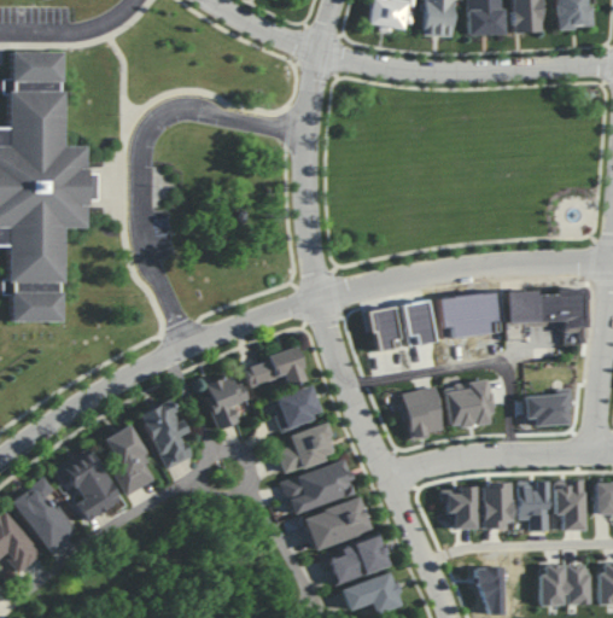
[(374,0),(372,24),(383,25),(415,29),(416,11),(409,10),(410,0),(403,0),(374,0)]
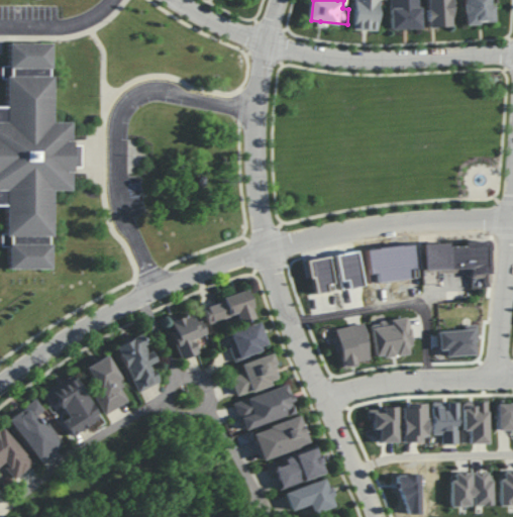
[(357,0),(357,29),(382,30),(382,0),(357,0)]
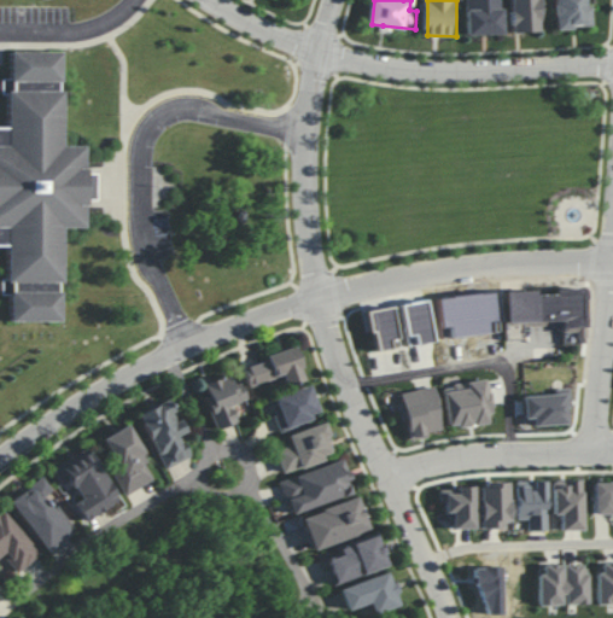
[(507,34),(506,0),(468,0),(471,35),(507,34)]
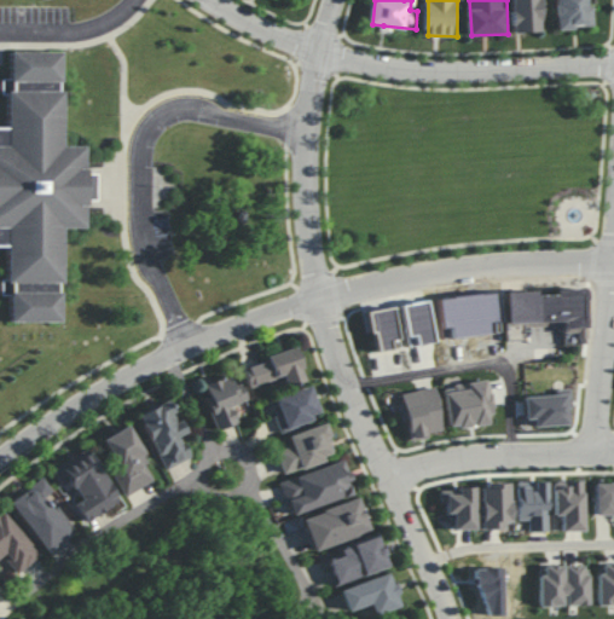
[(514,0),(515,33),(545,32),(543,0),(514,0)]
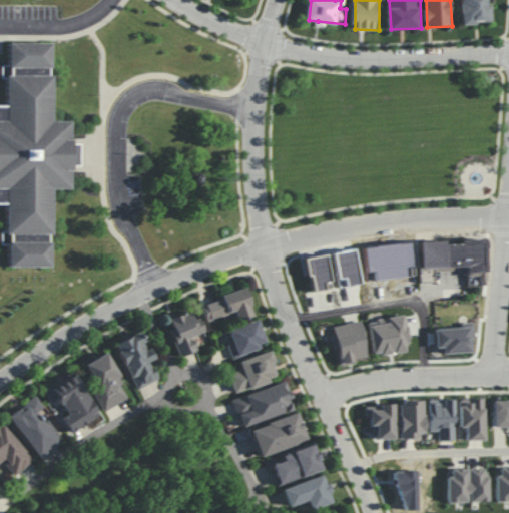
[(463,0),(464,23),(495,22),(495,5),(489,5),(488,0),(463,0)]
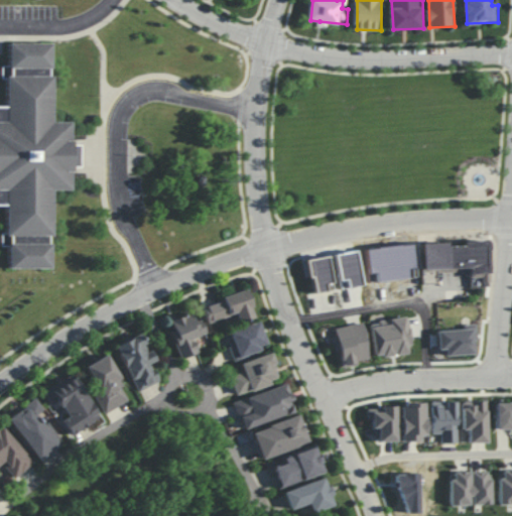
[(0,205),(8,206),(7,246),(12,246),(11,268),(52,269),(55,189),(74,190),(75,166),(86,166),(72,122),(52,121),(55,43),(11,42),(11,66),(8,66),(7,106),(0,105),(0,205)]
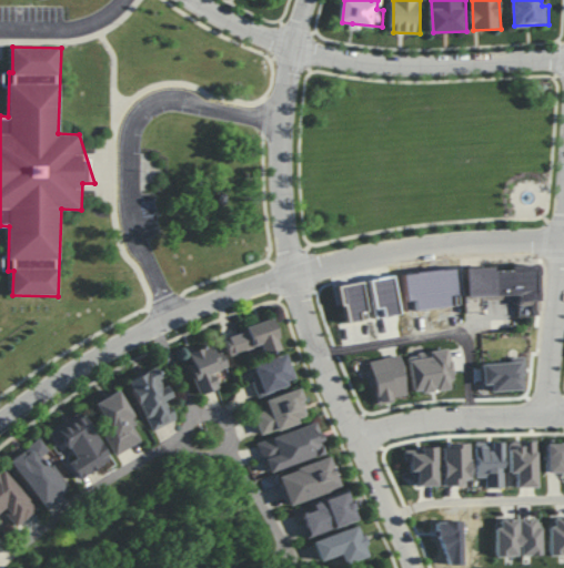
[(469,267),(469,296),(520,295),(520,305),(533,304),(533,311),(542,310),(541,264),(514,265),(514,270),(497,271),(496,266),(469,267)]
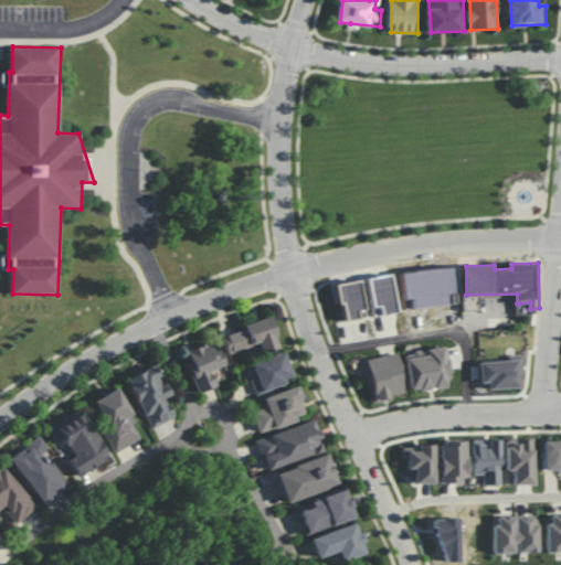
[(369,279),(379,317),(400,312),(391,274),(369,279)]
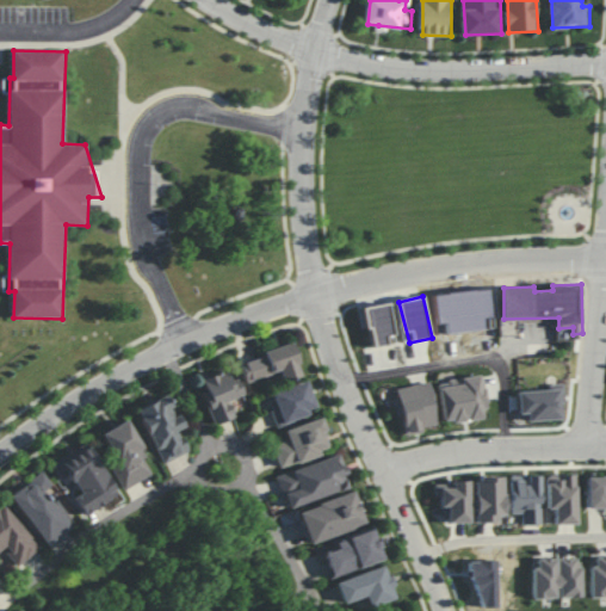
[(368,307),(373,347),(389,345),(388,334),(396,333),(393,303),(368,307)]
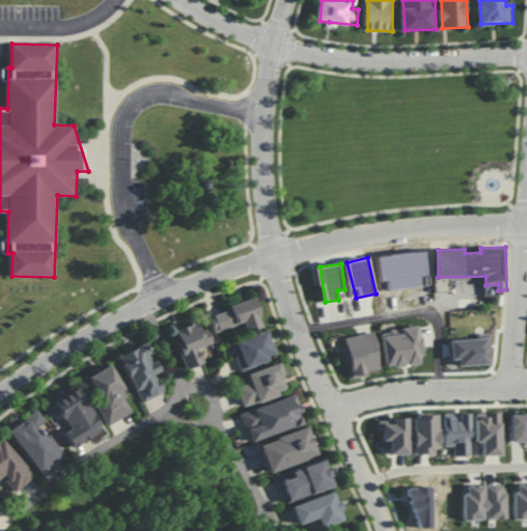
[(212,313),(218,332),(247,323),(249,331),(266,326),(257,299),(212,313)]
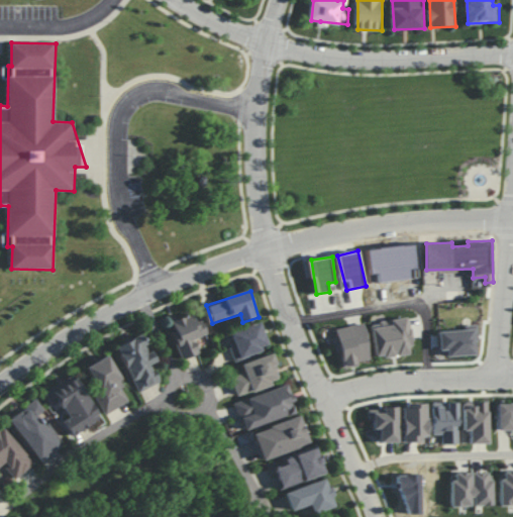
[(210,333),(204,319),(198,322),(194,312),(171,322),(185,359),(202,352),(196,338),(210,333)]
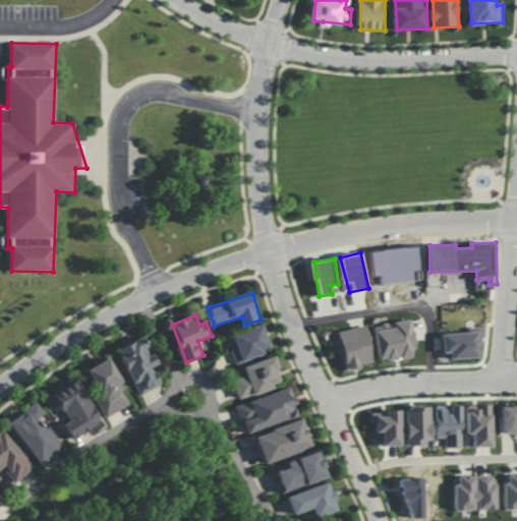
[(413,320),(377,326),(383,361),(419,355),(413,320)]
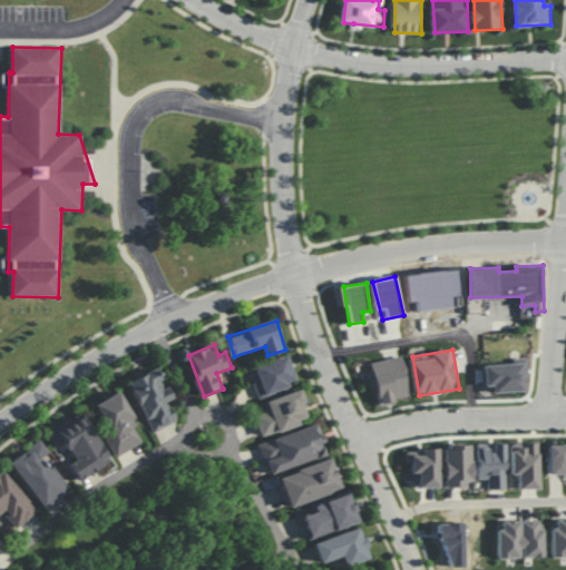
[(299,385),(291,355),(254,365),(262,394),(299,385)]
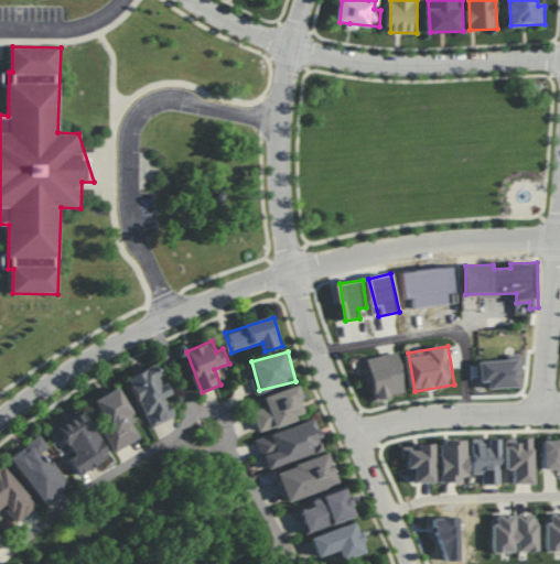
[(378,400),(408,394),(400,353),(366,359),(372,384),(375,384),(378,400)]
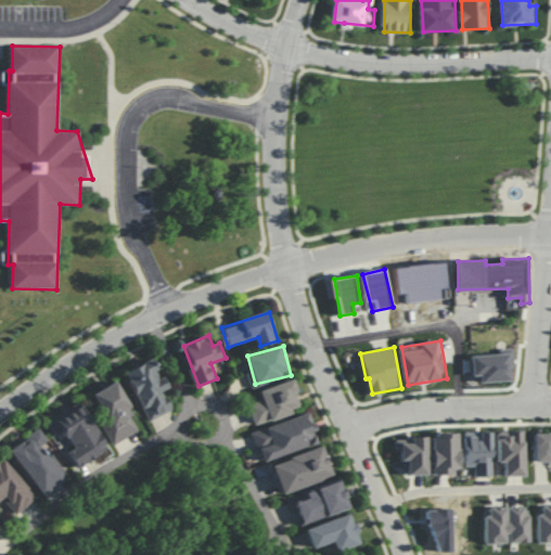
[(153,421),(174,410),(164,390),(171,387),(165,376),(163,377),(153,359),(127,373),(153,421)]
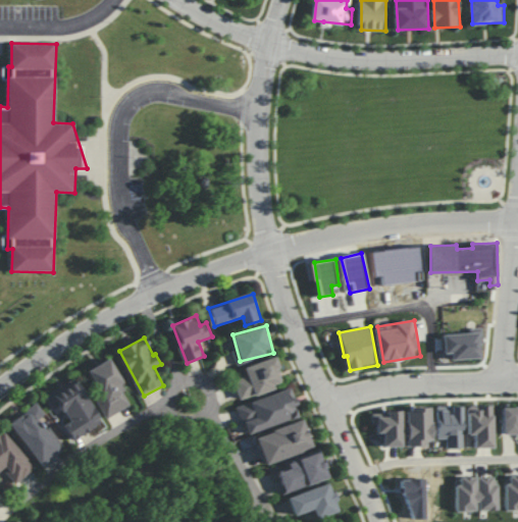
[(235,380),(242,400),(276,388),(275,383),(286,380),(277,356),(246,367),(249,375),(235,380)]
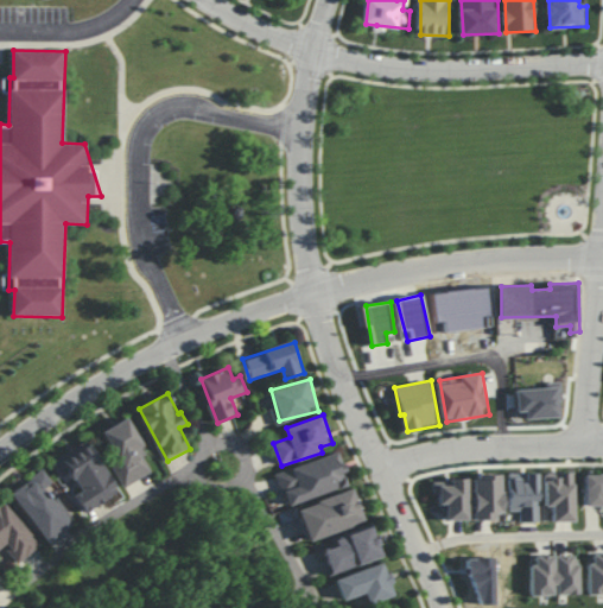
[(156,472),(131,418),(105,430),(119,458),(113,461),(125,487),(156,472)]
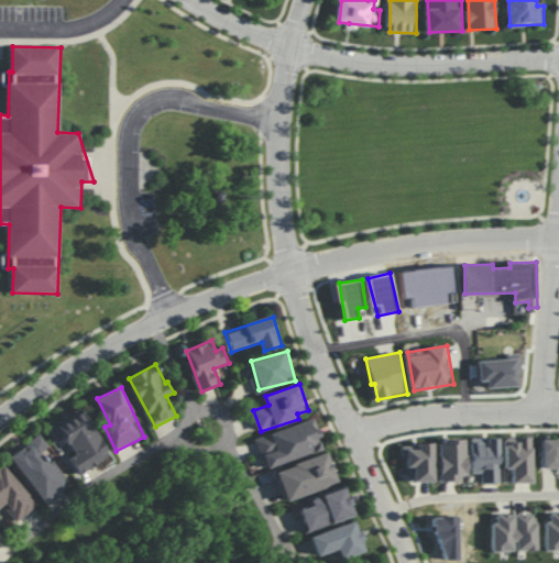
[(79,474),(111,456),(87,410),(52,429),(59,441),(66,438),(76,454),(70,457),(79,474)]
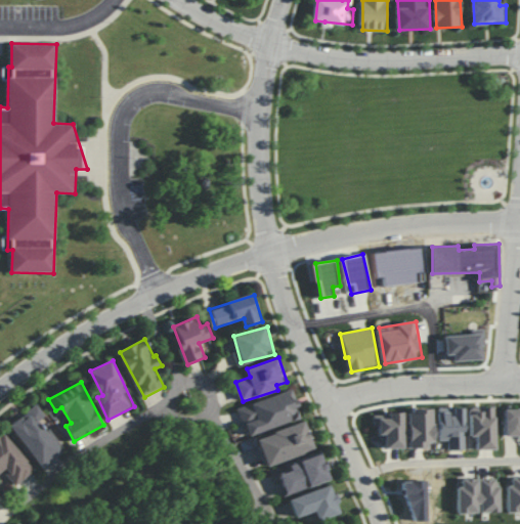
[(240,406),(249,436),(303,418),(294,390),(240,406)]
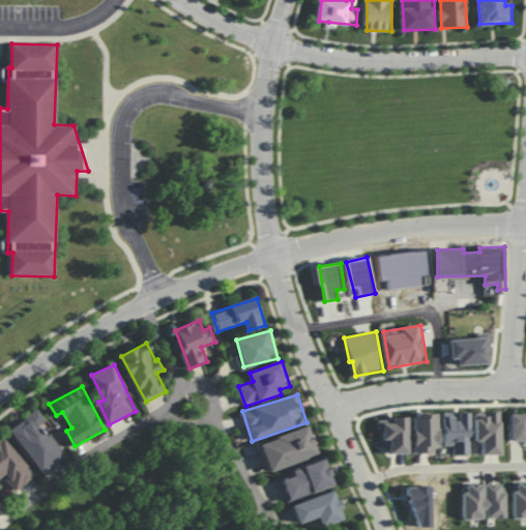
[(11,429),(41,473),(67,455),(52,434),(48,436),(41,427),(49,421),(40,409),(11,429)]
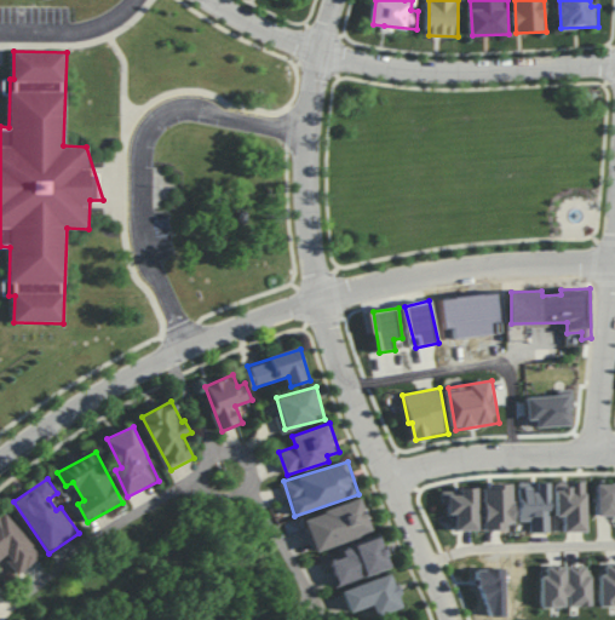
[(587,481),(558,482),(558,516),(565,516),(565,532),(588,532),(587,481)]
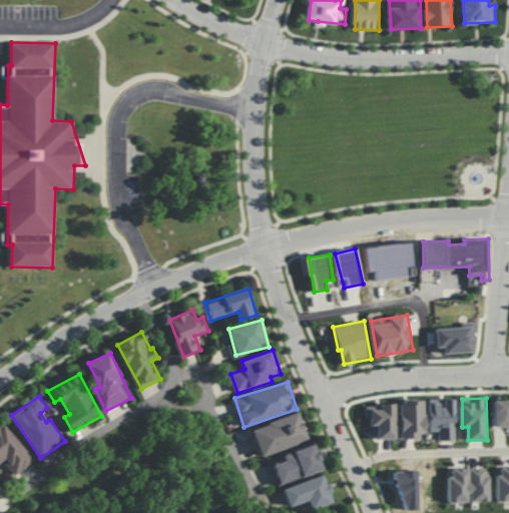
[(457,441),(457,399),(432,399),(432,431),(441,431),(441,441),(457,441)]
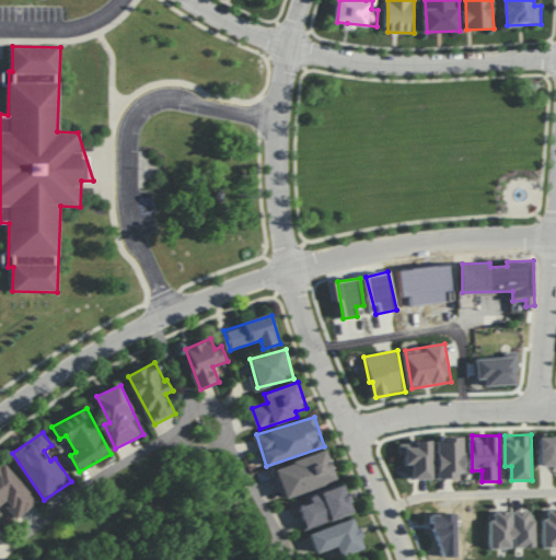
[(555,435),(540,436),(541,465),(555,464),(555,435)]
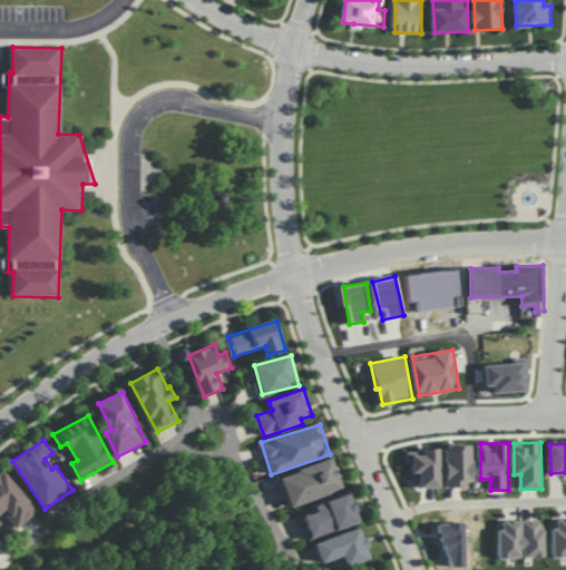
[(468,487),(468,480),(474,480),(474,444),(447,444),(448,487),(468,487)]
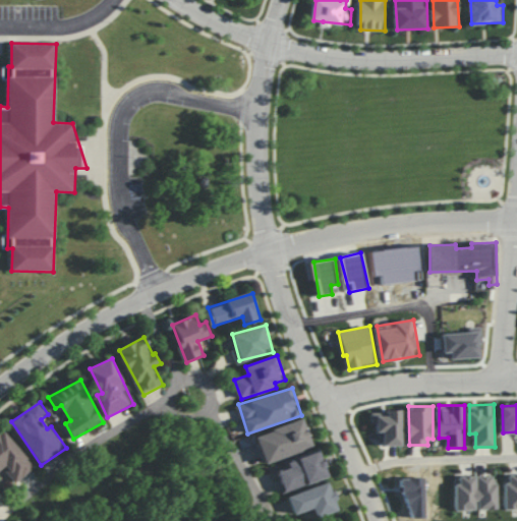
[(403,411),(376,412),(377,432),(385,432),(385,446),(403,445),(403,411)]
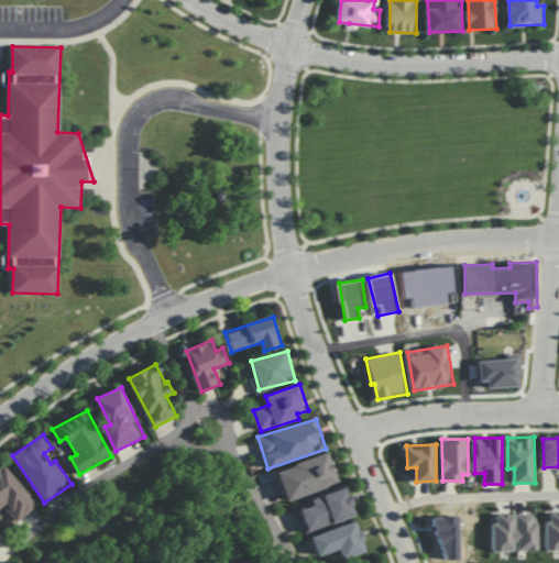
[(288,501),(339,482),(328,452),(277,471),(288,501)]
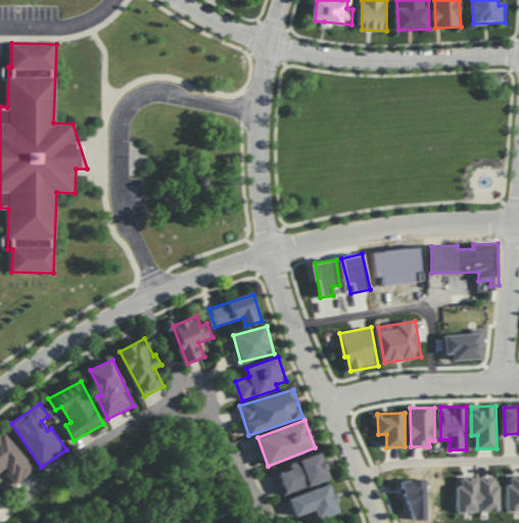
[(0,434),(0,473),(5,469),(17,484),(36,469),(5,430),(0,434)]
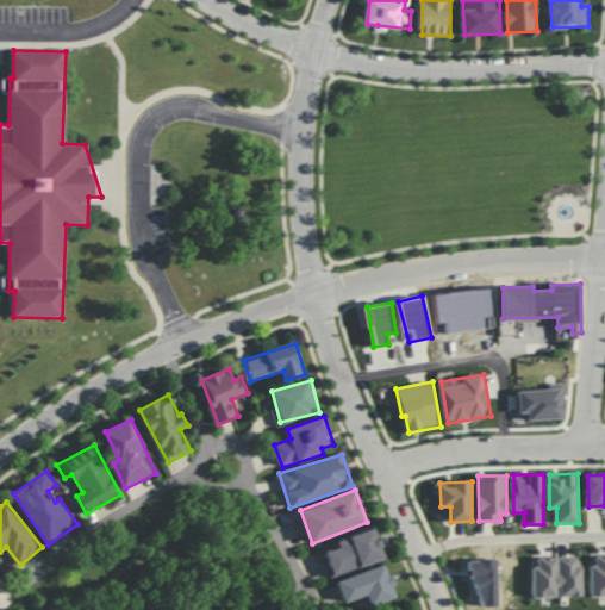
[(332,577),(386,559),(375,527),(334,541),(336,547),(323,552),(332,577)]
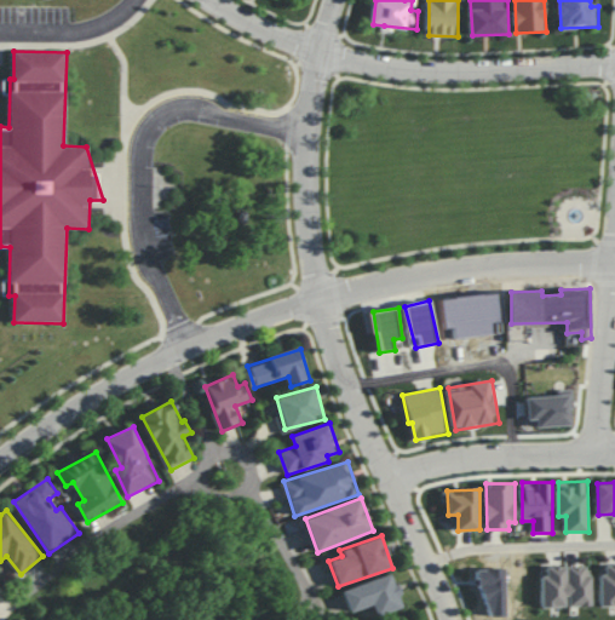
[(614,564),(603,566),(603,606),(614,604),(614,564)]
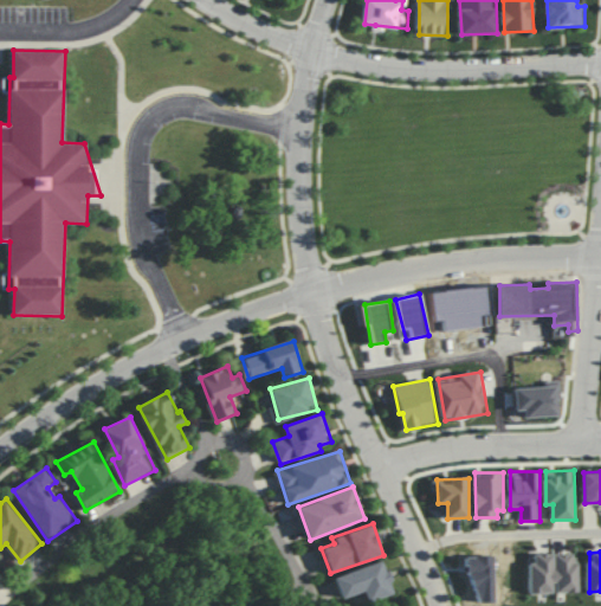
[(577,553),(531,554),(532,594),(555,593),(577,592),(577,553)]
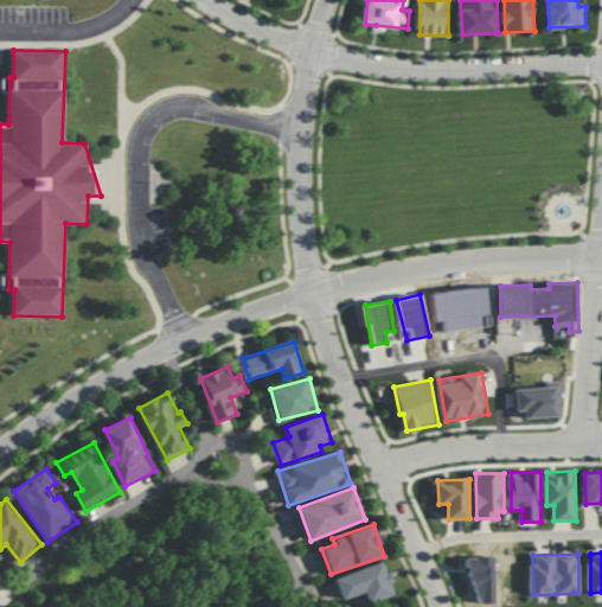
[(345,599),(369,590),(372,602),(396,594),(392,582),(397,581),(392,569),(386,572),(384,562),(338,577),(345,599)]
